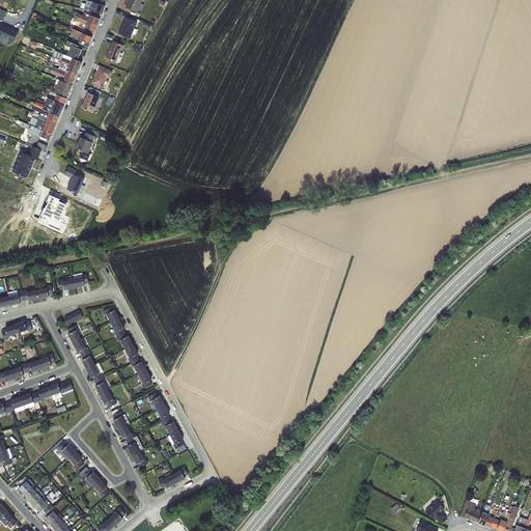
[(142,0),(128,0),(126,7),(138,12),(142,0)]
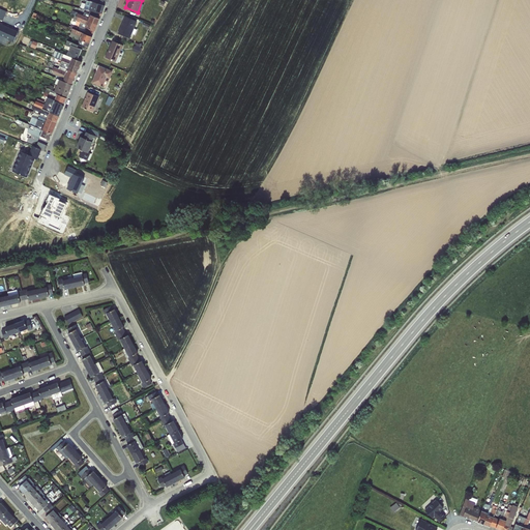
[(77,16),(97,25),(99,19),(106,5),(93,1),(91,5),(87,4),(86,9),(89,10),(88,13),(79,10),(77,16)]
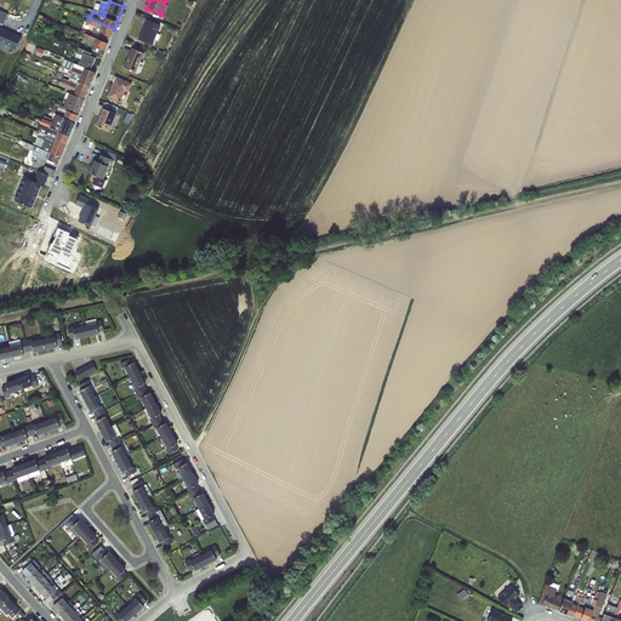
[(114,29),(90,18),(87,18),(86,22),(93,26),(92,30),(101,34),(101,35),(100,39),(108,43),(114,29)]
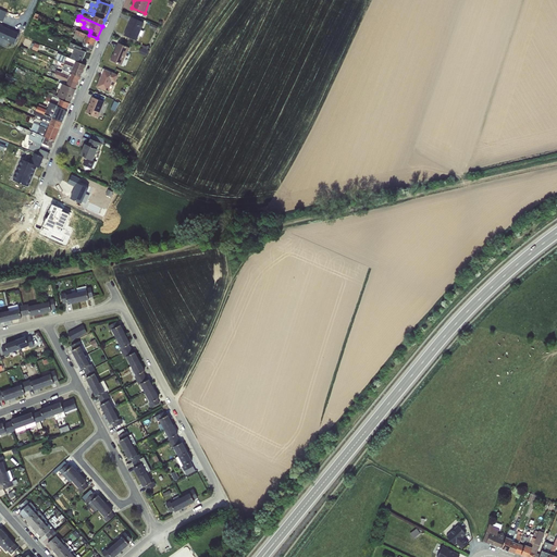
[(124,35),(137,40),(139,35),(141,36),(144,32),(141,29),(144,22),(132,16),(124,35)]
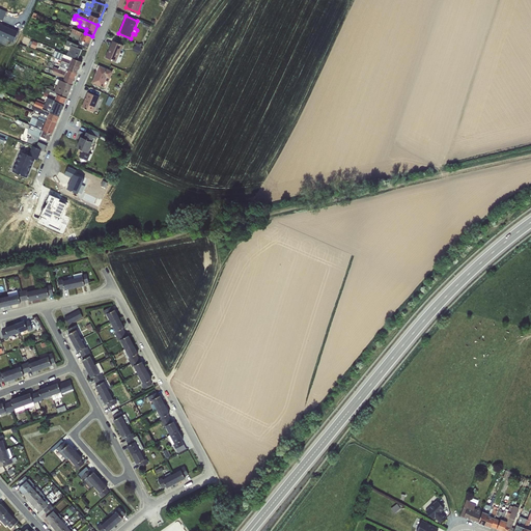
[(78,45),(83,47),(84,45),(88,47),(92,36),(85,33),(77,30),(78,28),(71,25),(70,27),(73,29),(70,36),(80,40),(78,45)]
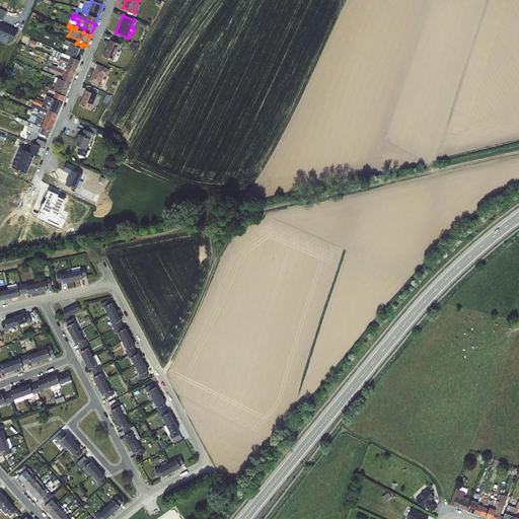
[(76,44),(66,40),(63,47),(67,49),(66,54),(76,58),(80,49),(75,46),(76,44)]
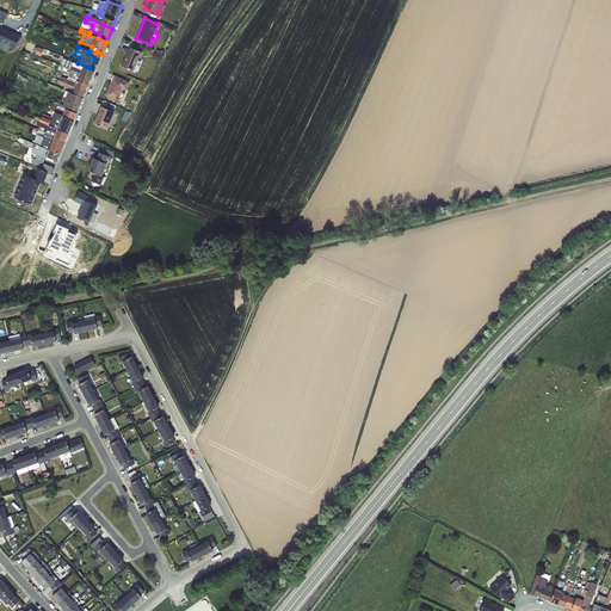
[(142,53),(130,47),(121,66),(133,72),(142,53)]
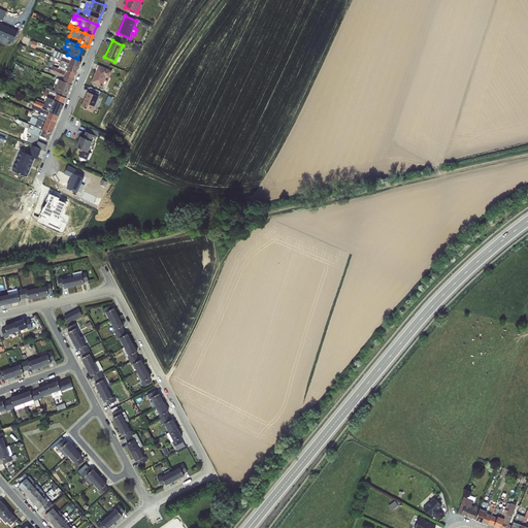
[(55,57),(79,67),(81,61),(62,54),(61,56),(54,53),(53,54),(52,56),(55,57)]
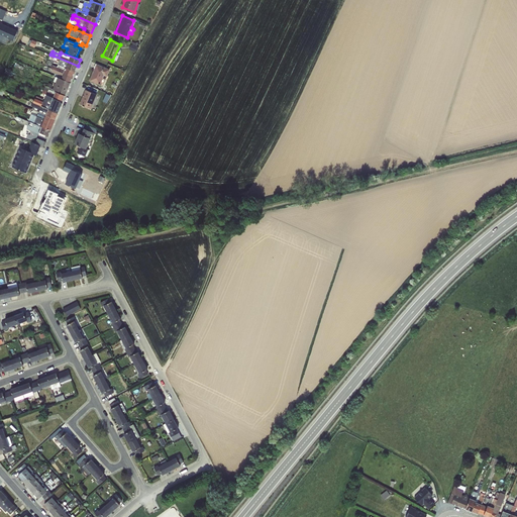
[(78,66),(54,56),(52,60),(59,63),(59,64),(58,65),(75,72),(78,66)]
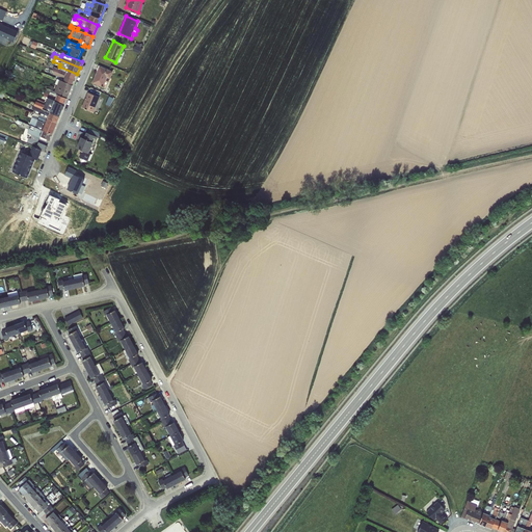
[(99,65),(92,83),(103,87),(106,81),(109,82),(113,72),(99,65)]
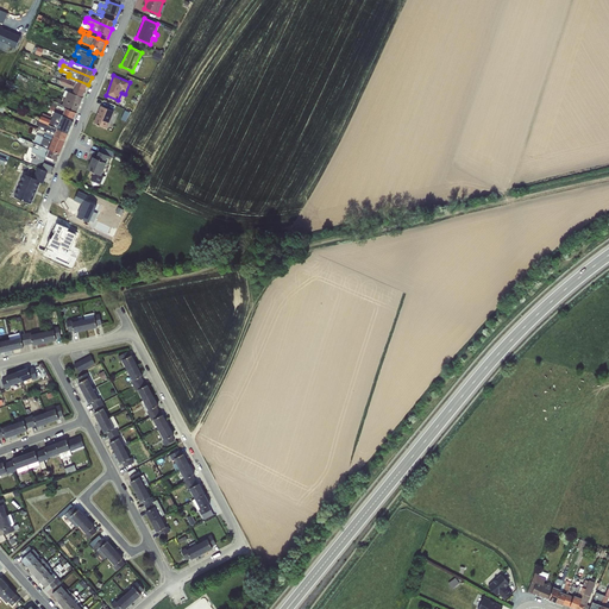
[(62,81),(86,90),(88,85),(68,76),(68,77),(64,76),(62,81)]
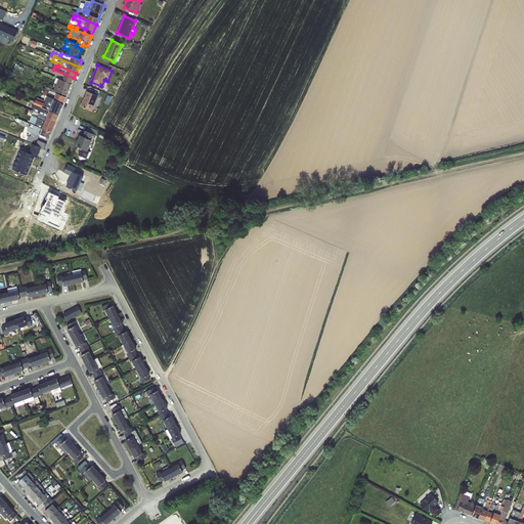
[(58,79),(72,84),(74,78),(53,70),(51,75),(54,76),(54,77),(58,79)]
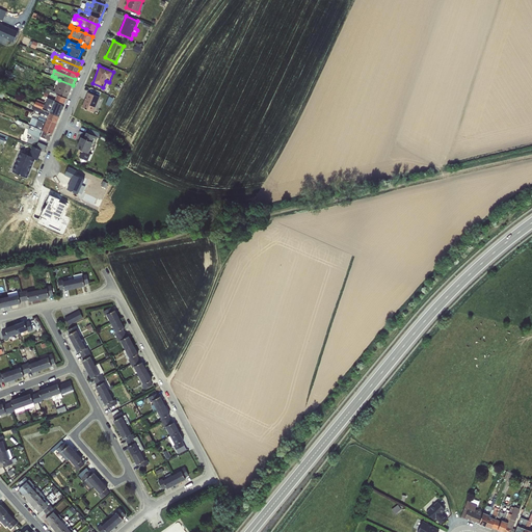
[(54,91),(58,92),(68,97),(73,85),(59,80),(56,87),(54,91)]
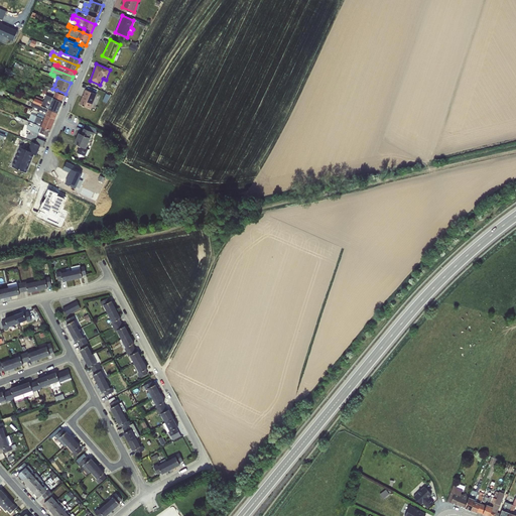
[(46,95),(53,98),(62,101),(65,96),(55,92),(56,90),(52,89),(54,85),(48,83),(47,86),(45,86),(44,87),(42,87),(40,92),(46,95)]
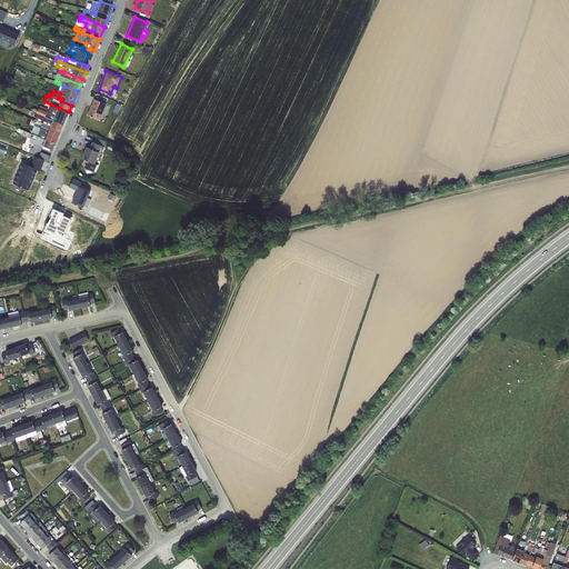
[(107,105),(95,99),(88,115),(100,120),(107,105)]
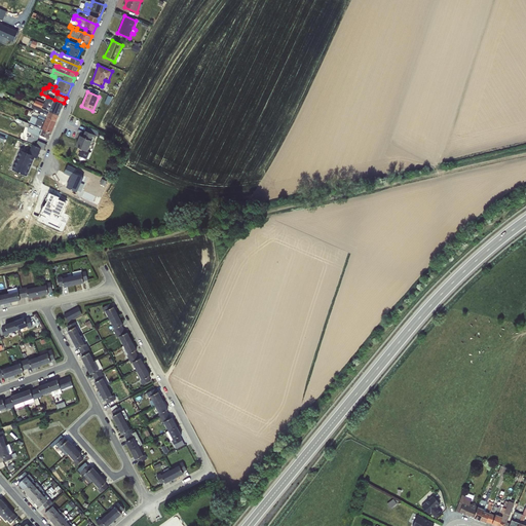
[(34,104),(59,115),(62,108),(52,105),(54,100),(47,97),(45,101),(37,98),(36,100),(34,104)]
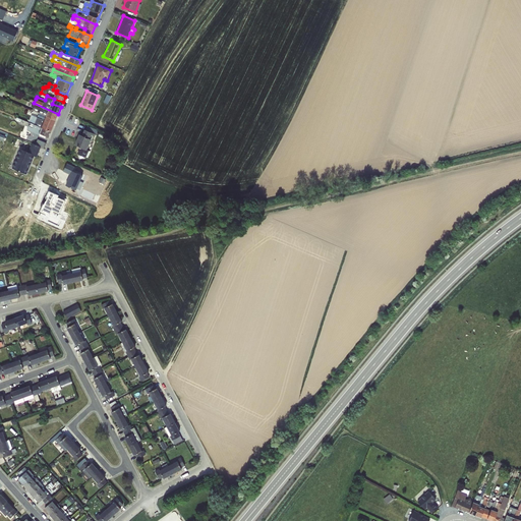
[(39,113),(56,119),(58,114),(34,103),(33,107),(38,110),(37,112),(39,113)]
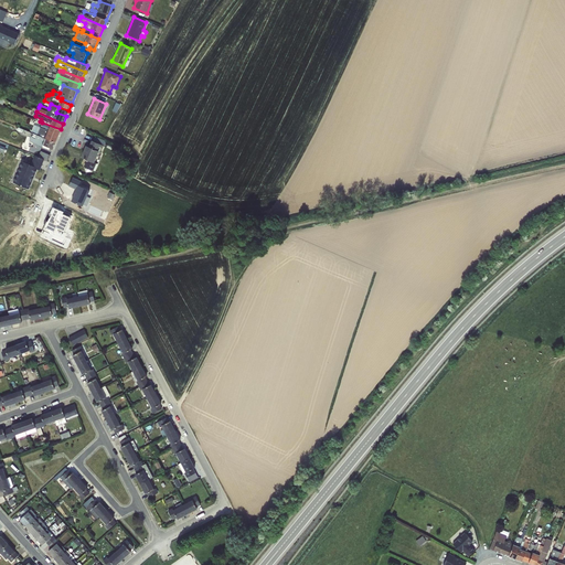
[(38,135),(55,142),(61,129),(42,123),(41,127),(34,125),(31,131),(38,134),(38,135)]
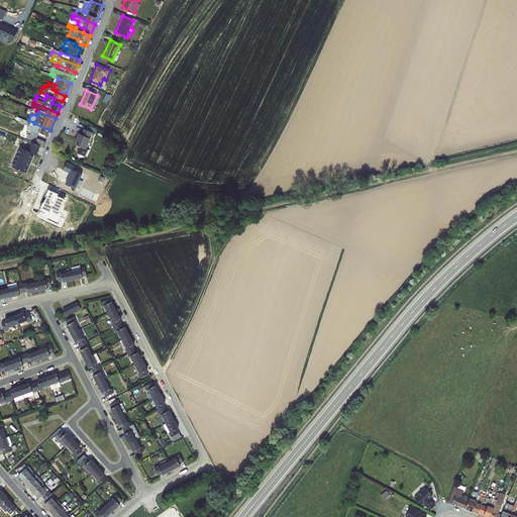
[(50,130),(34,123),(17,116),(15,120),(28,125),(26,129),(45,137),(45,135),(48,136),(50,130)]
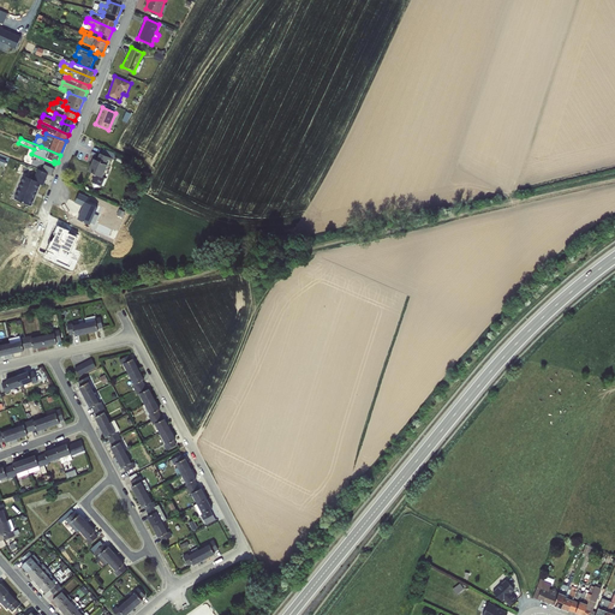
[(113,159),(100,153),(96,160),(94,159),(88,171),(94,174),(91,181),(102,185),(105,178),(103,177),(108,165),(111,166),(113,159)]
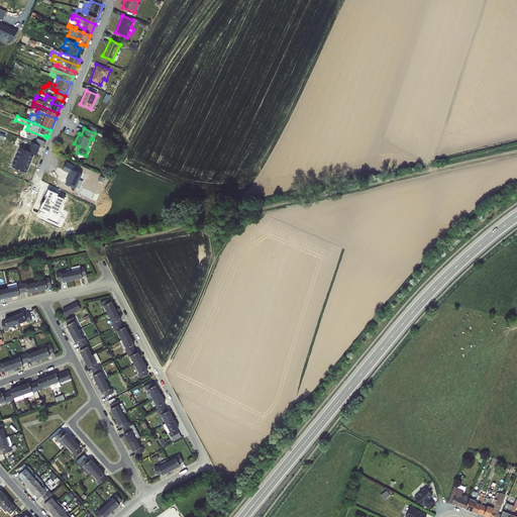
[(30,133),(28,138),(44,146),(47,140),(30,133)]
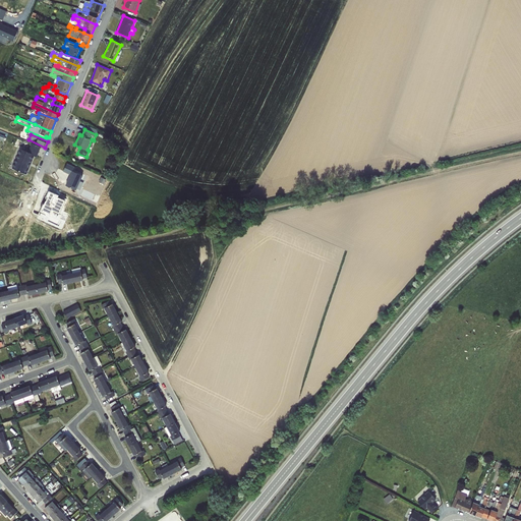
[(11,168),(27,173),(34,155),(38,157),(42,146),(32,143),(30,152),(17,148),(11,168)]
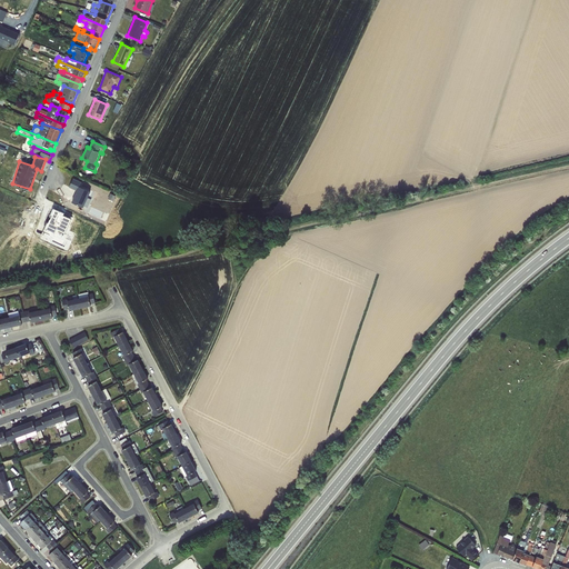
[(76,189),(71,202),(83,207),(90,190),(80,187),(82,181),(72,177),(69,187),(76,189)]
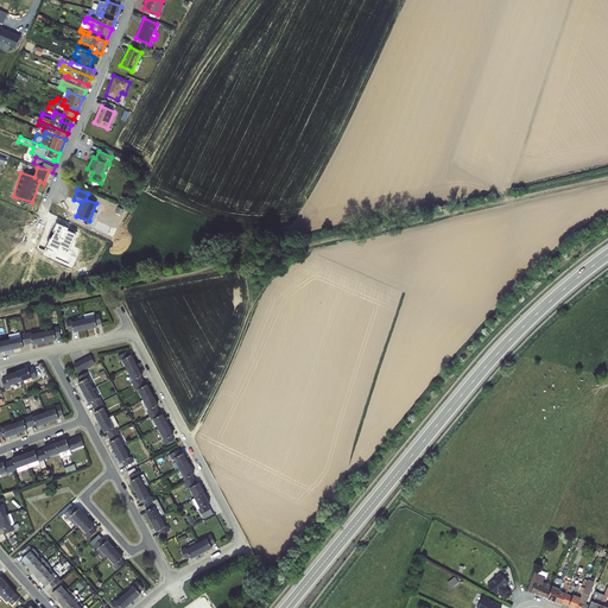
[(48,247),(58,252),(61,246),(70,248),(77,230),(57,223),(48,247)]
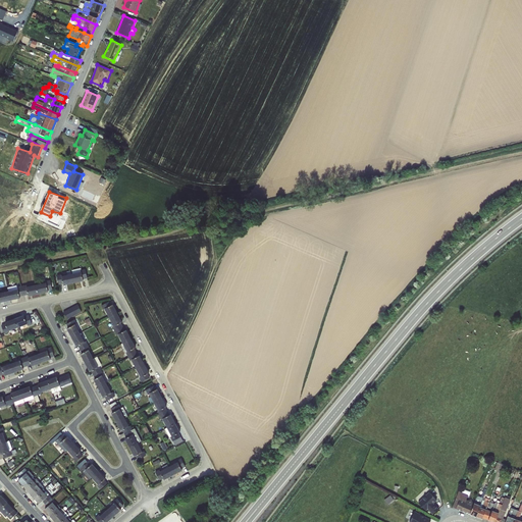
[(81,271),(71,273),(73,282),(84,280),(84,279),(88,278),(86,269),(81,270),(81,271)]
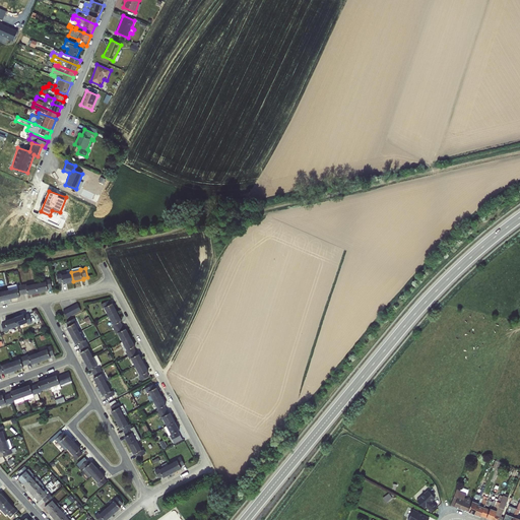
[(64,283),(73,281),(71,272),(62,274),(61,272),(57,273),(59,283),(63,282),(64,283)]
